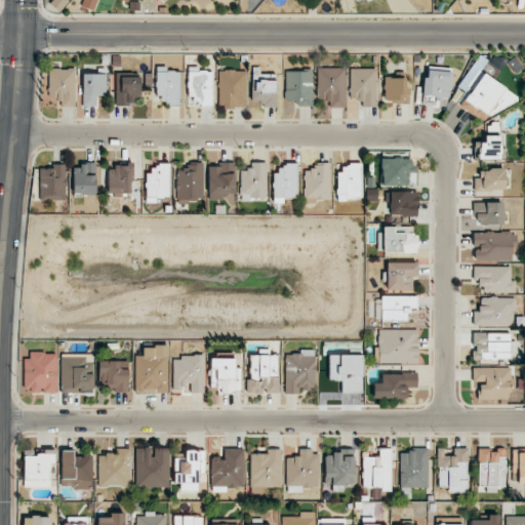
[(93,10),(96,0),(83,0),(81,6),(93,10)]
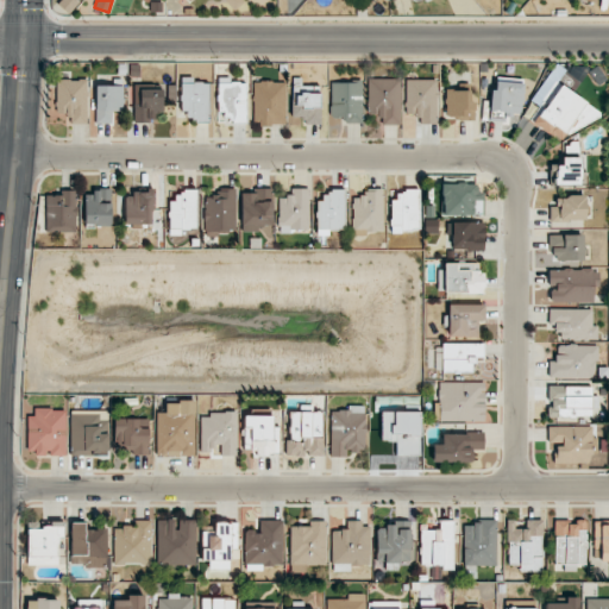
[(224,0),(234,11),(243,1),(242,0),(224,0)]
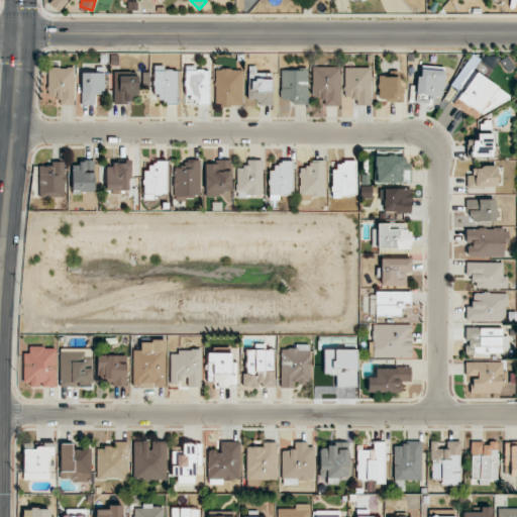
[(178,70),(164,71),(164,66),(152,66),(153,94),(160,94),(161,103),(178,103),(178,70)]
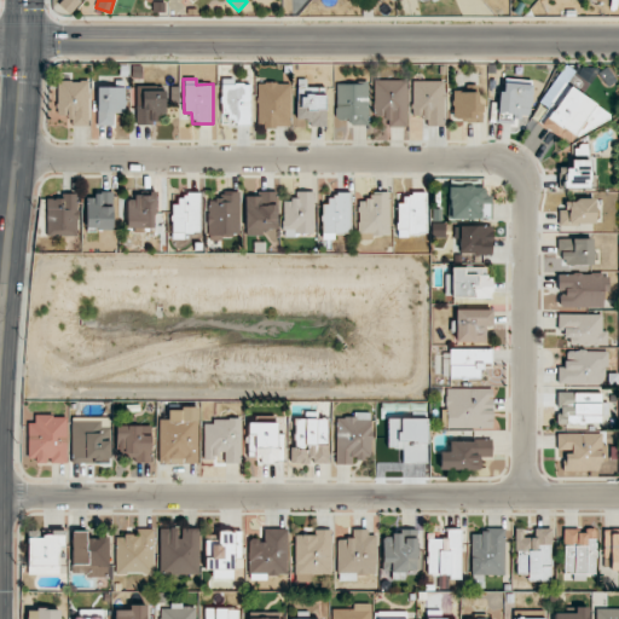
[(221,125),(250,125),(250,85),(235,84),(235,79),(221,79),(221,125)]
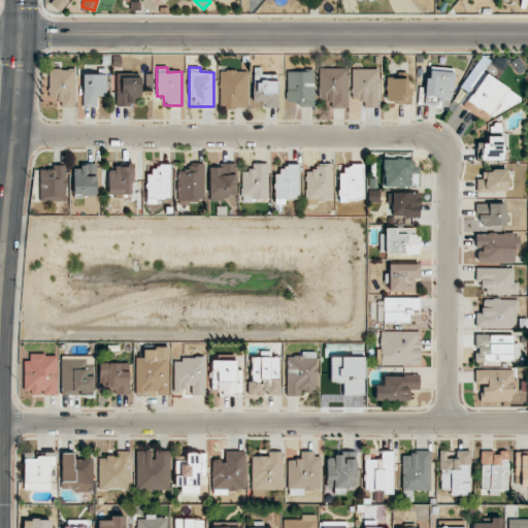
[(261,74),(261,67),(253,68),(254,101),(263,101),(263,107),(277,107),(277,74),(261,74)]
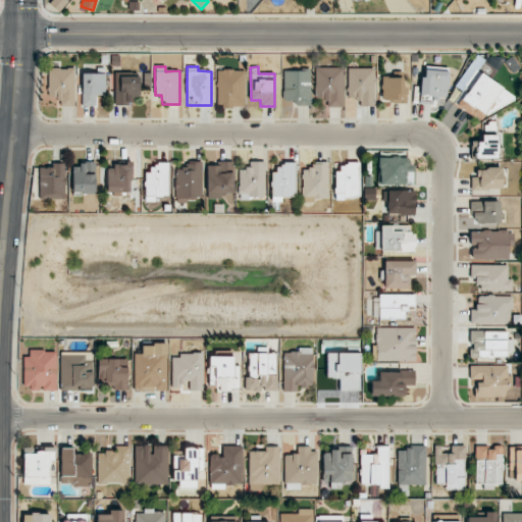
[(420,77),(420,100),(447,101),(448,67),(425,66),(425,77),(420,77)]
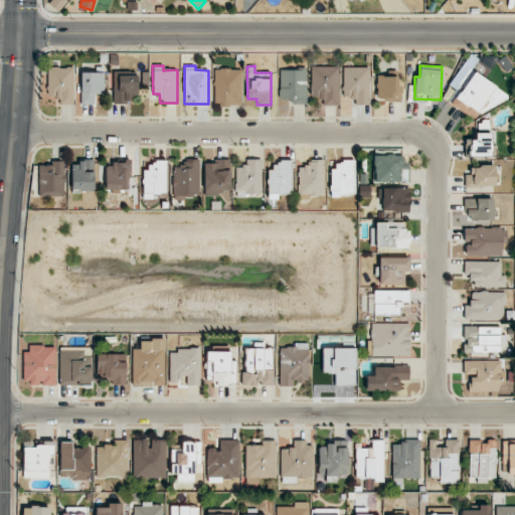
[(47,67),(47,96),(60,96),(60,105),(74,105),(74,66),(47,67)]
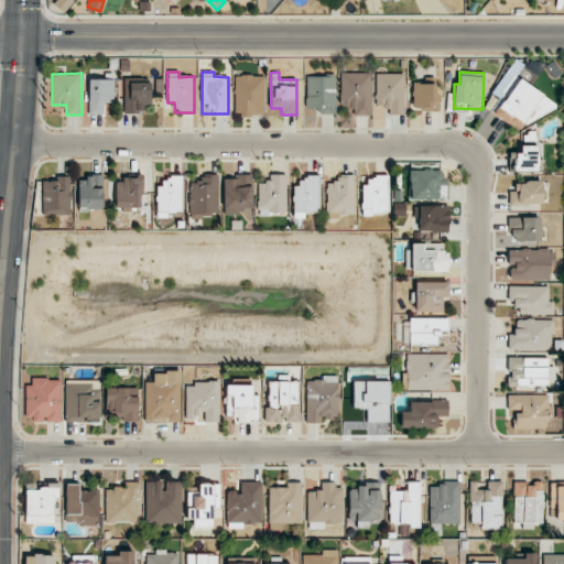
[(354,116),(371,115),(370,73),(339,73),(340,106),(354,105),(354,116)]
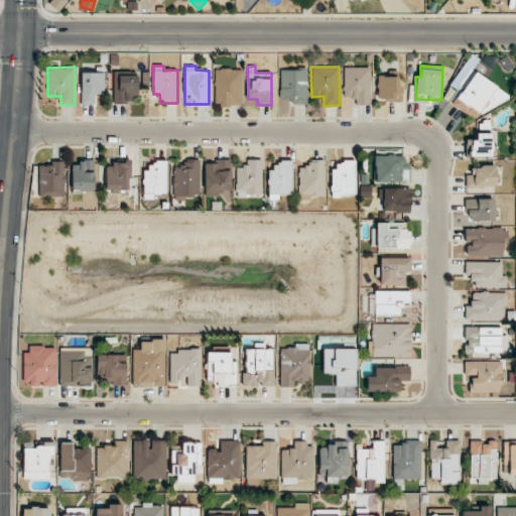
[(370,105),(371,68),(344,67),(343,96),(352,97),(352,105),(370,105)]
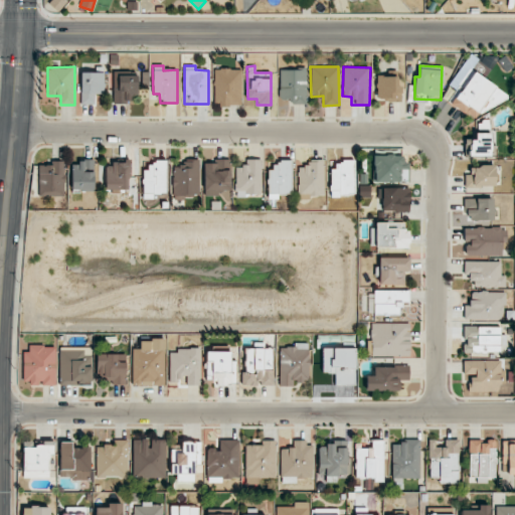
[(241,68),(213,69),(214,106),(241,105),(241,68)]
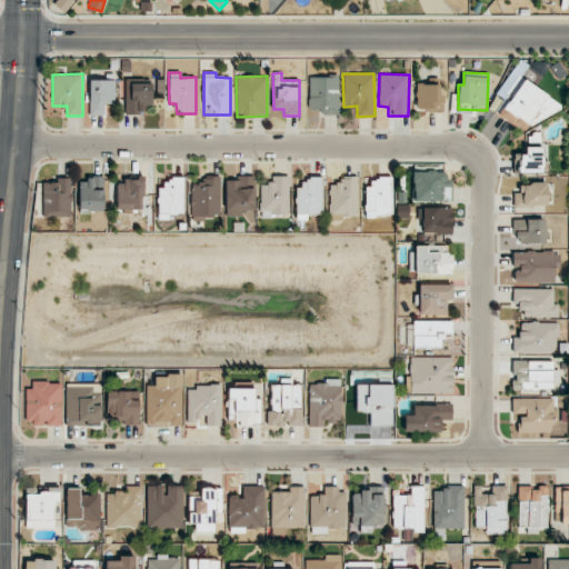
[(338,116),(339,77),(308,76),(308,109),(322,109),(322,115),(338,116)]
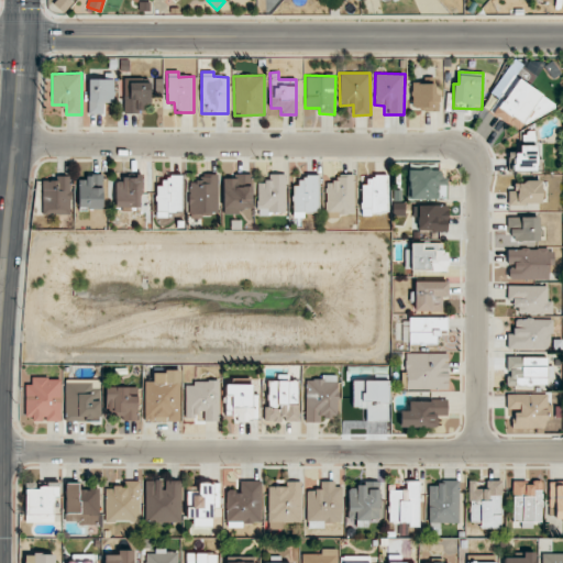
[(88,77),(88,114),(103,114),(103,102),(113,102),(113,77),(88,77)]
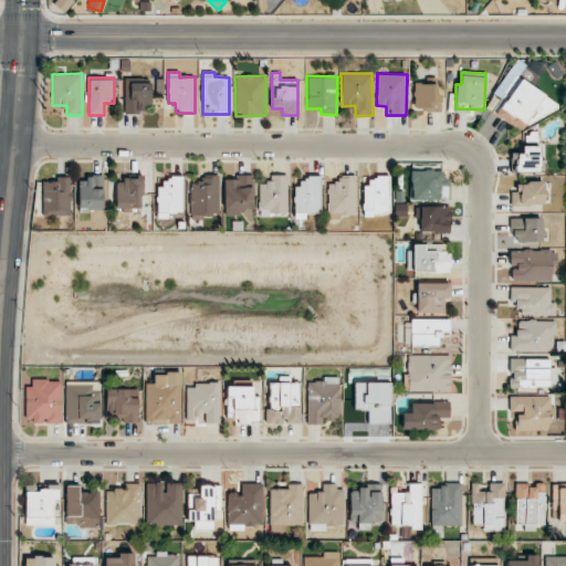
[(544,95),(520,79),(495,115),(520,132),(544,95)]
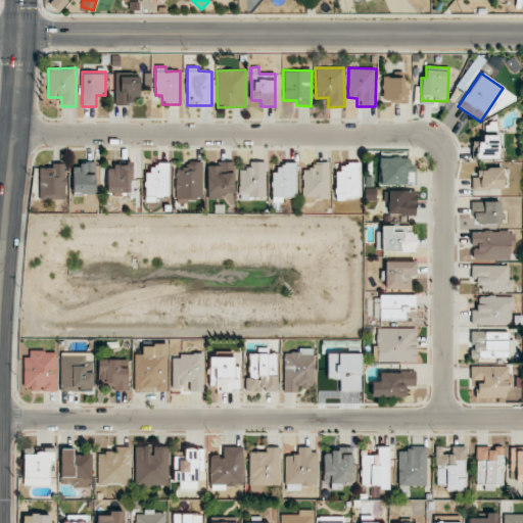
[(115,105),(131,105),(131,95),(139,95),(139,77),(115,77),(115,105)]
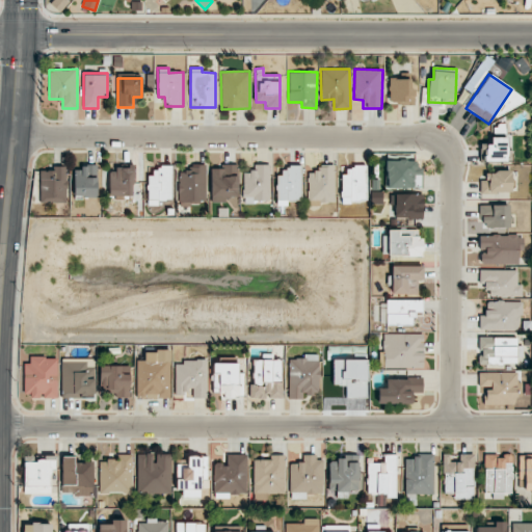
[(414,104),(415,90),(410,90),(410,79),(390,78),(389,103),(414,104)]
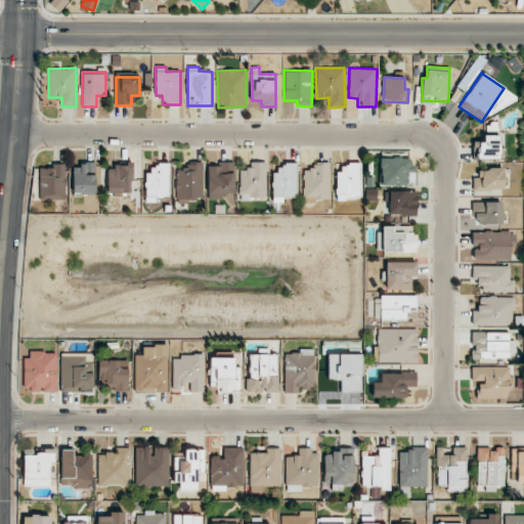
[(498,135),(484,135),(484,142),(476,142),(475,158),(498,159),(498,135)]
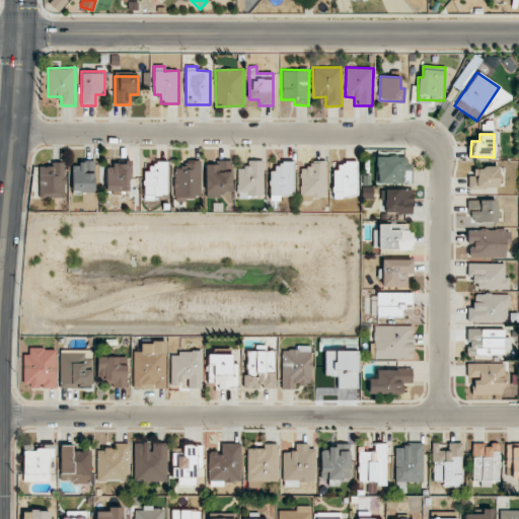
[(376,183),(410,182),(410,156),(376,156),(376,183)]
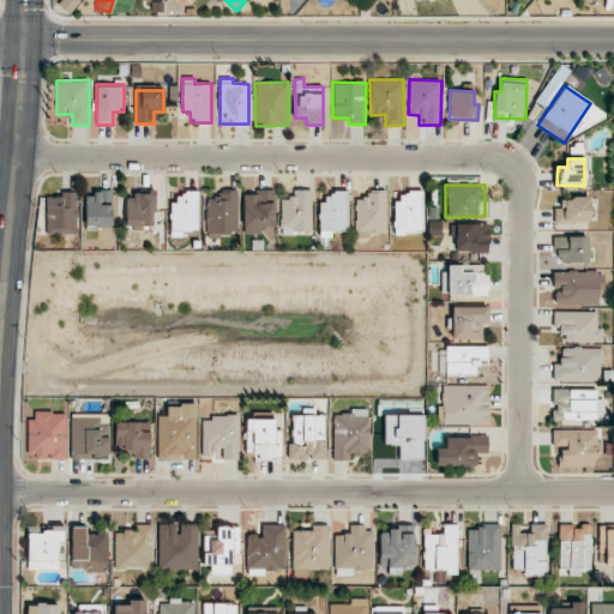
[(312,233),(311,190),(294,191),(294,199),(281,199),(281,233),(312,233)]
